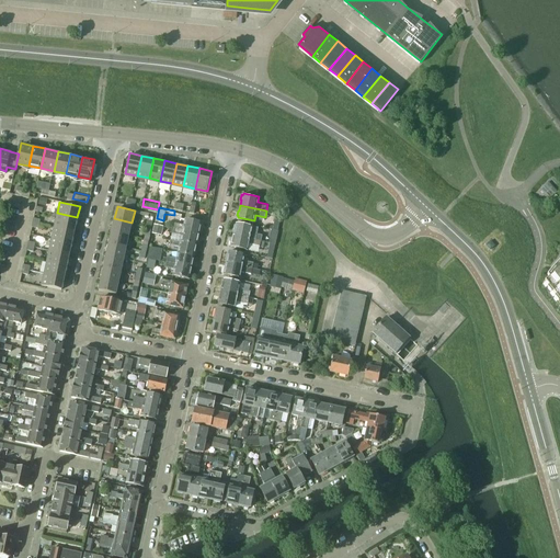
[(75,229),(77,217),(57,213),(55,225),(75,229)]
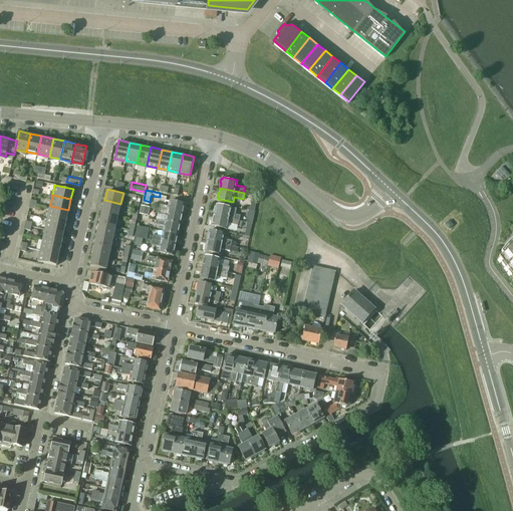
[(183,212),(185,202),(170,199),(169,204),(161,202),(159,207),(183,212)]
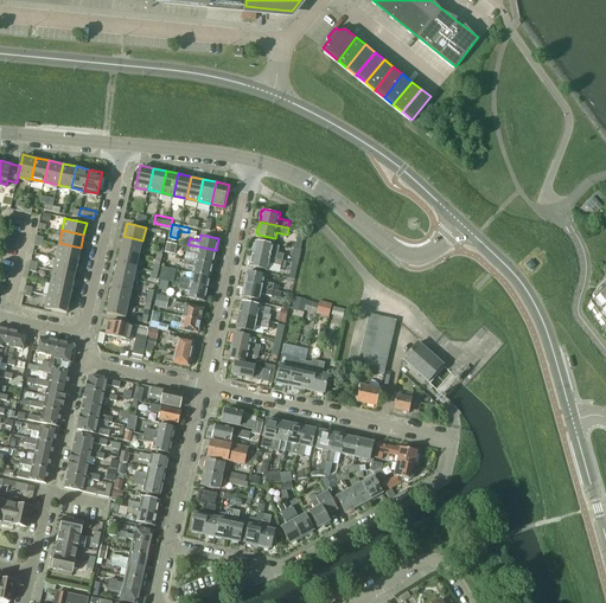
[(140,252),(142,241),(123,236),(121,249),(140,252)]
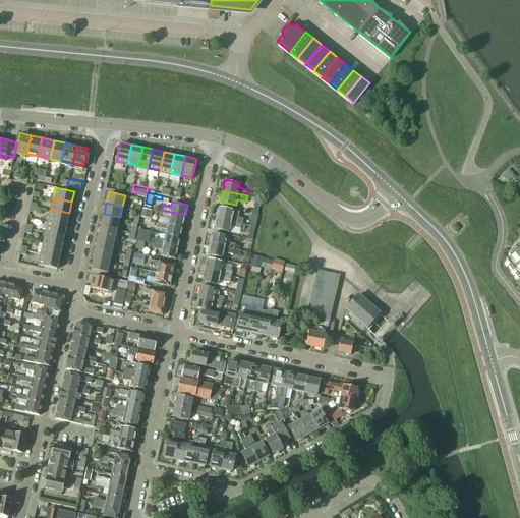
[(240,210),(235,209),(220,206),(220,207),(218,207),(217,211),(219,211),(218,216),(243,222),(244,216),(239,215),(240,210)]
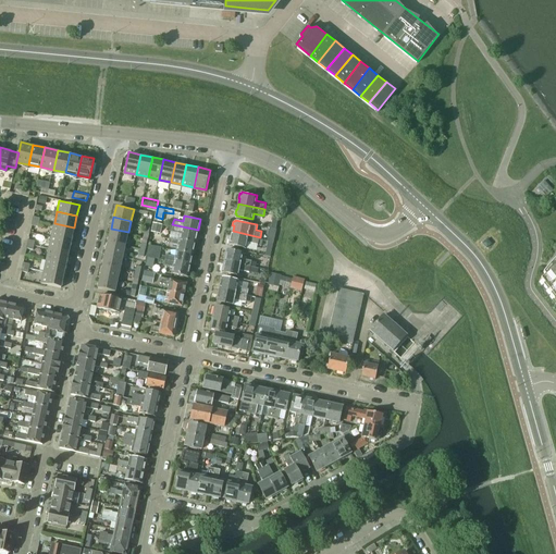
[(161,231),(163,223),(155,221),(152,229),(161,231)]
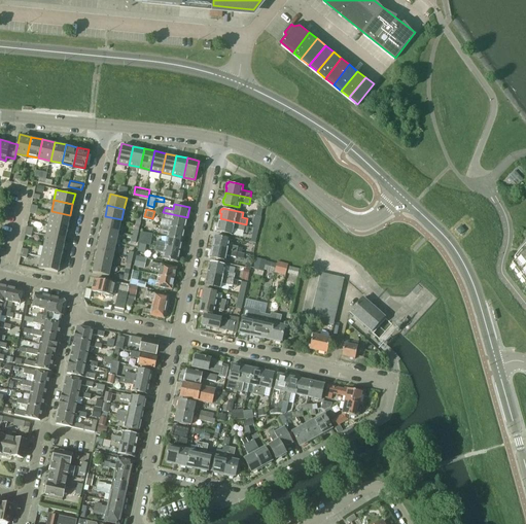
[(68,226),(70,215),(51,211),(48,222),(68,226)]
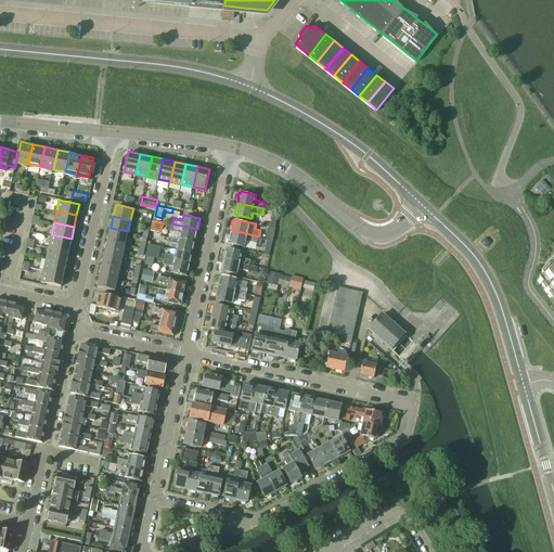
[(195,240),(197,229),(171,223),(170,229),(180,231),(179,236),(195,240)]
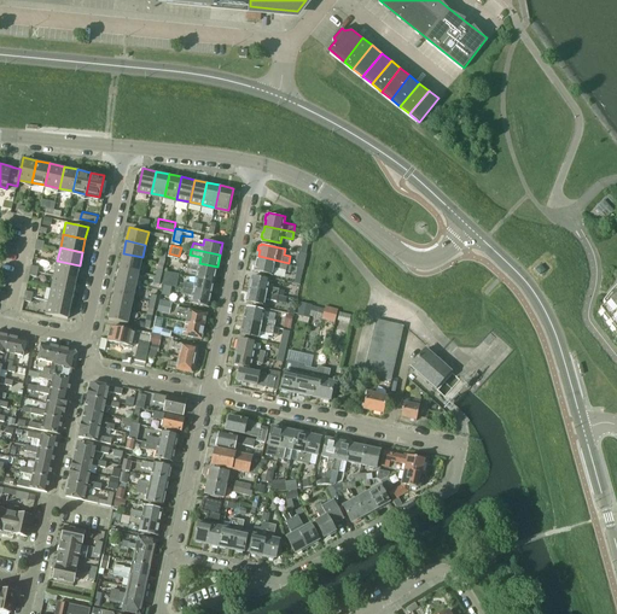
[(297,264),(304,265),(307,252),(300,250),(297,264)]
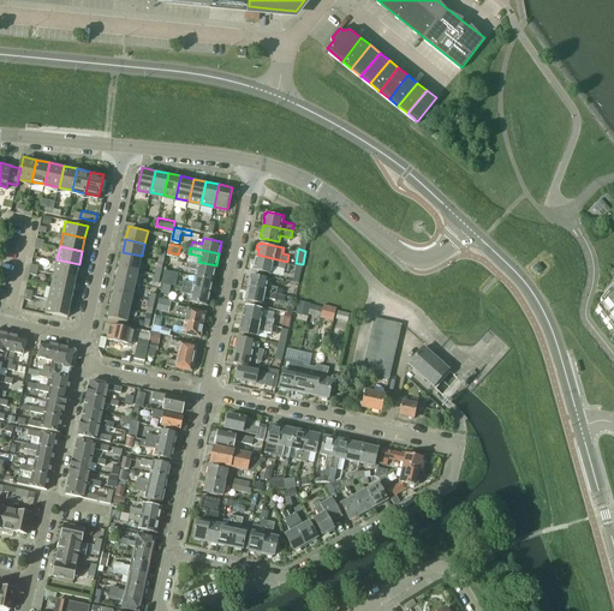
[(139,269),(142,256),(123,252),(120,264),(139,269)]
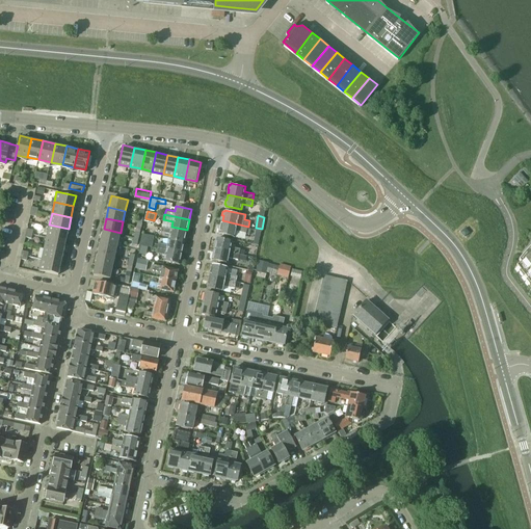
[(219,226),(218,230),(220,231),(219,232),(235,235),(245,237),(247,232),(248,227),(222,220),(221,226),(219,226)]
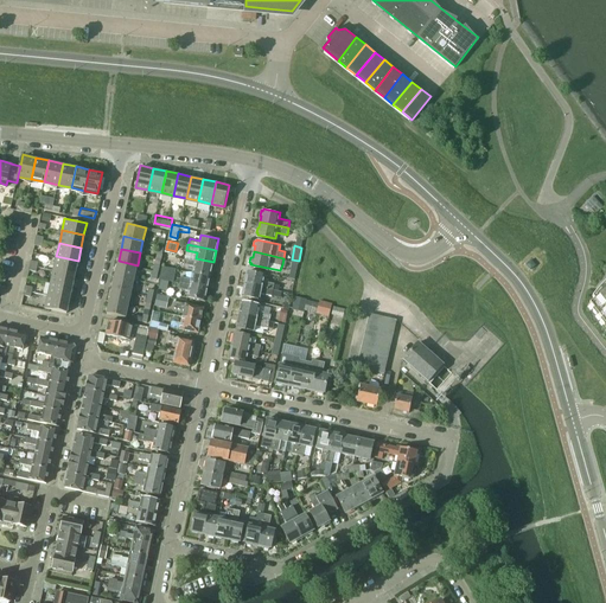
[(76,273),(78,261),(56,256),(53,268),(76,273)]
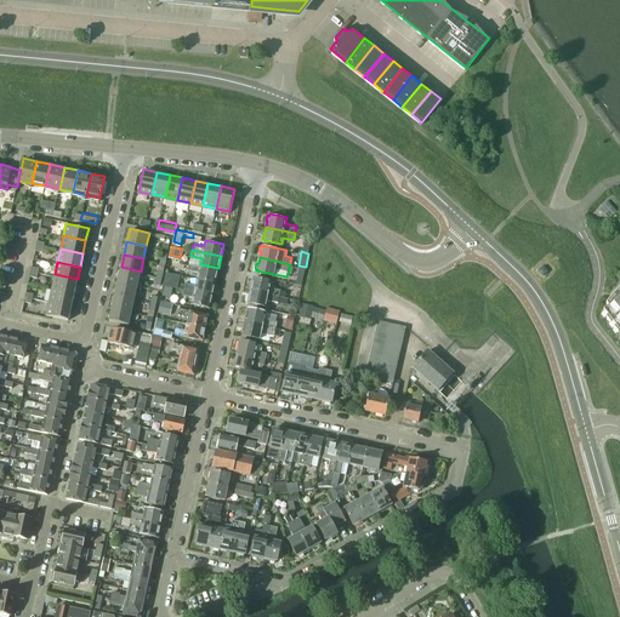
[(219,268),(200,264),(189,262),(188,268),(199,270),(198,276),(216,280),(219,268)]
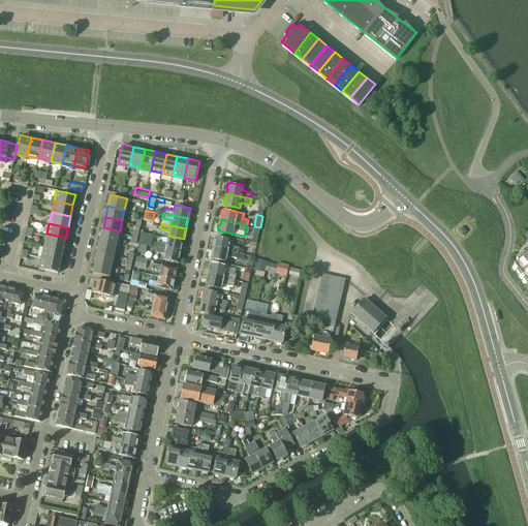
[(467,229),(463,224),(459,228),(463,234),(467,229)]
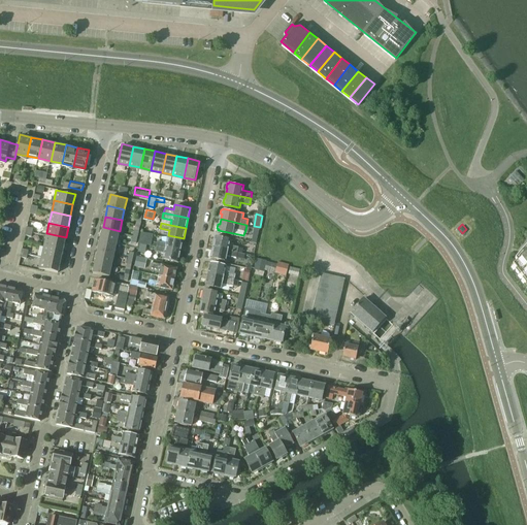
[(117,241),(120,231),(103,227),(100,238),(117,241)]
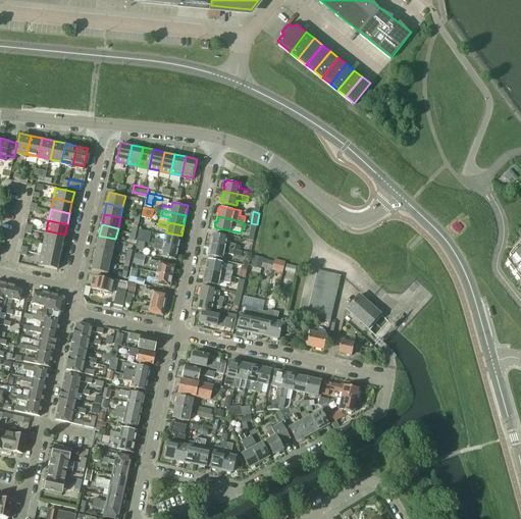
[(62,246),(65,235),(46,230),(44,242),(62,246)]
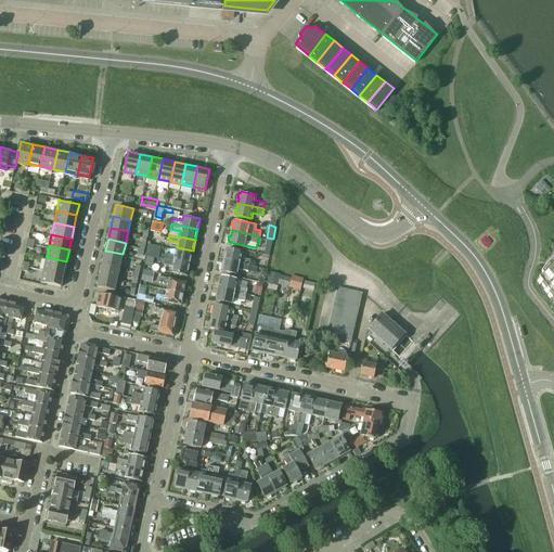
[(227,246),(224,258),(255,265),(256,259),(250,258),(252,258),(242,256),(243,249),(227,246)]
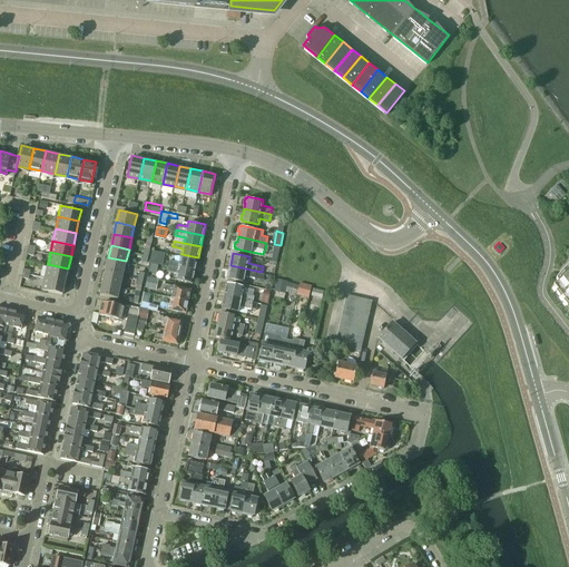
[(195,270),(198,257),(182,254),(180,260),(170,257),(169,264),(195,270)]
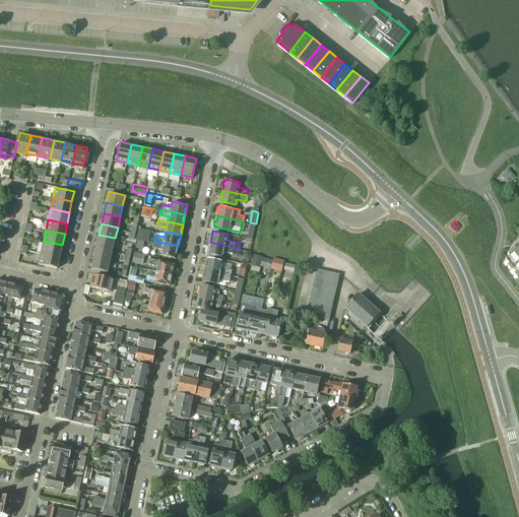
[(113,249),(115,238),(99,235),(96,245),(113,249)]
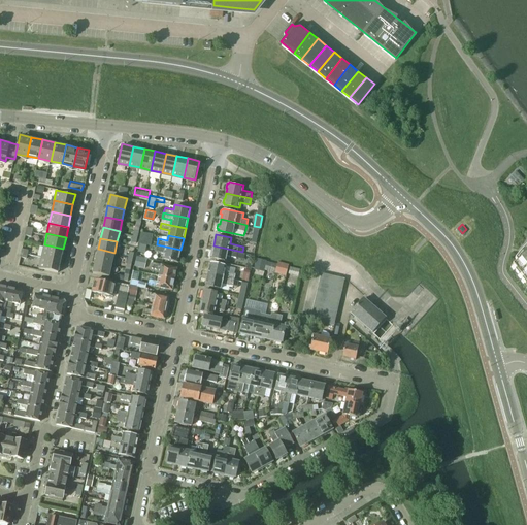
[(61,260),(63,249),(44,244),(42,256),(61,260)]
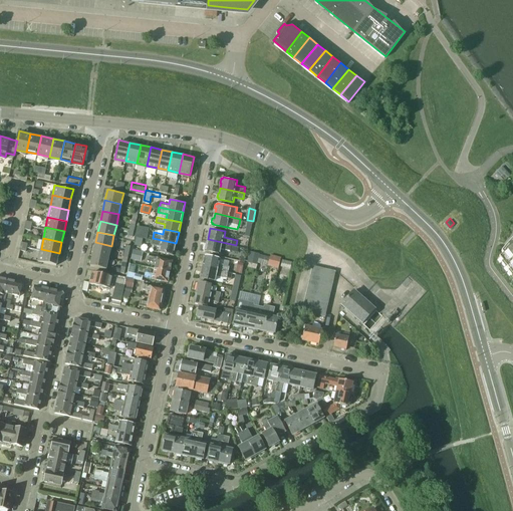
[(174,253),(176,243),(153,238),(152,243),(160,245),(159,250),(174,253)]
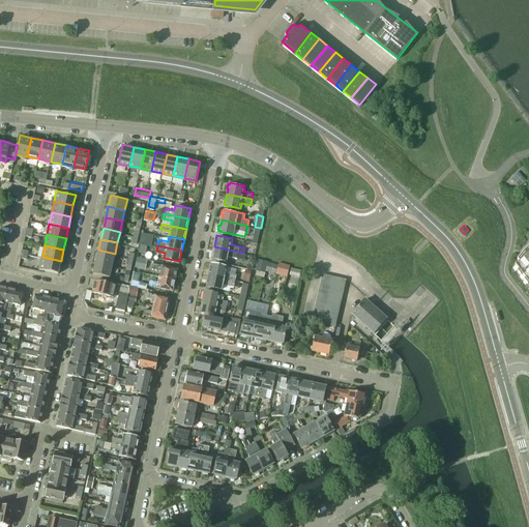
[(244,258),(245,253),(243,253),(214,246),(211,257),(227,261),(228,255),(244,258)]
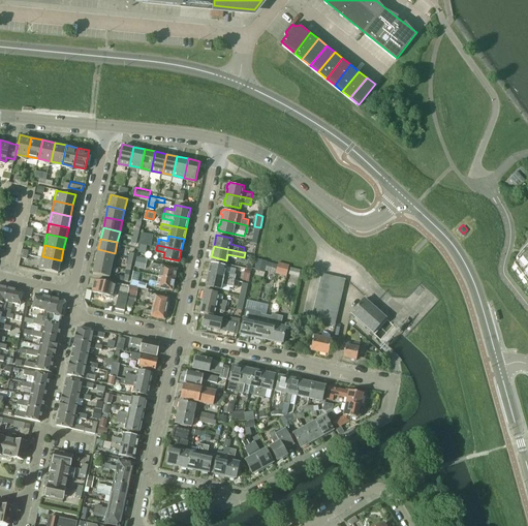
[(113,264),(115,253),(98,249),(96,260),(113,264)]
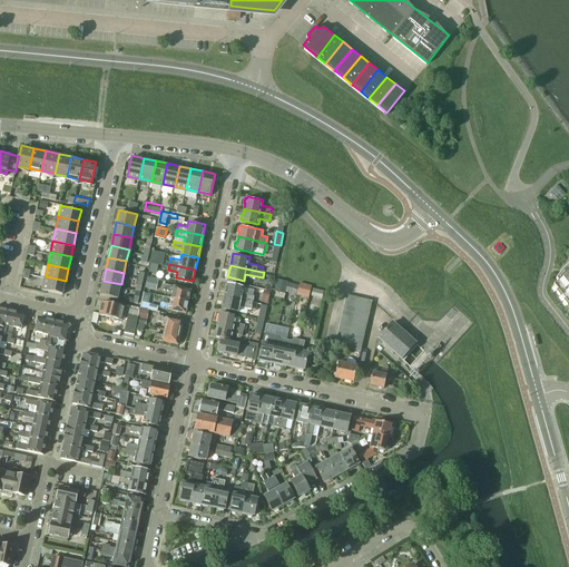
[(157,286),(159,276),(149,274),(147,284),(157,286)]
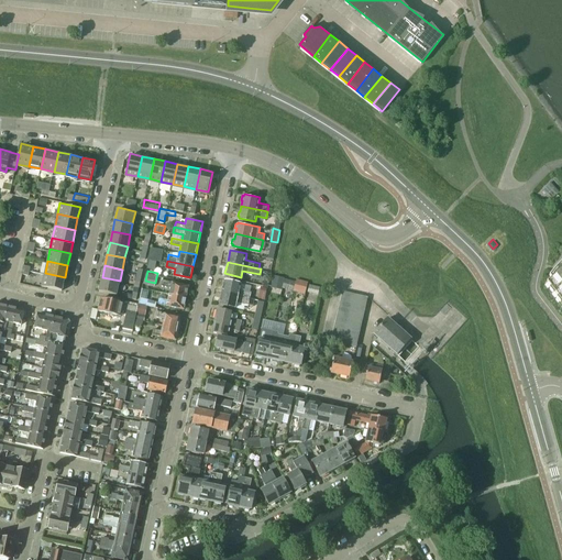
[(63,288),(65,277),(45,273),(42,284),(63,288)]
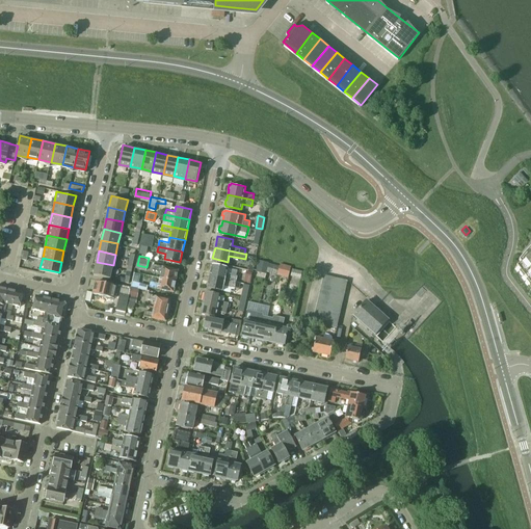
[(267,270),(268,261),(257,258),(254,270),(266,272),(267,270)]
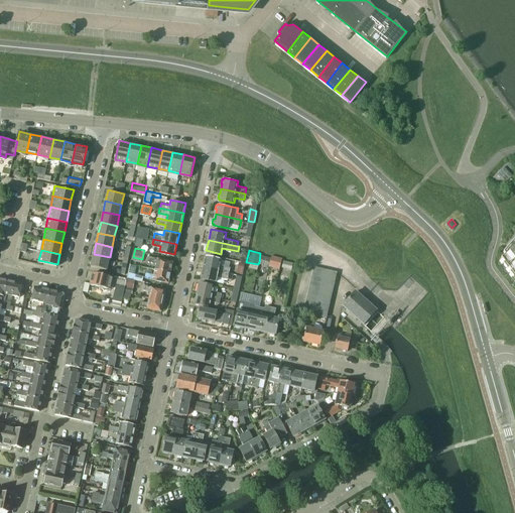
[(269,264),(269,262),(271,256),(260,253),(259,262),(269,264)]
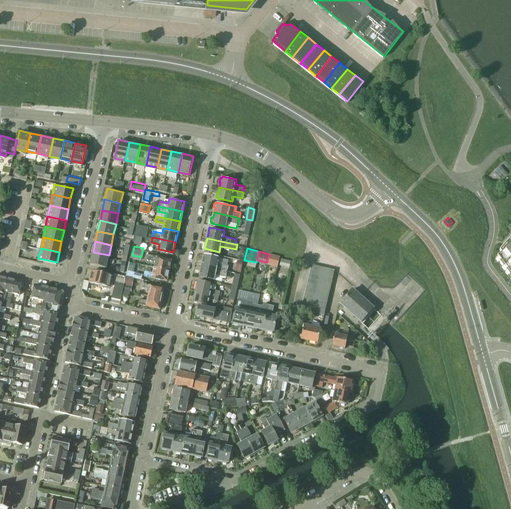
[(106,266),(109,255),(93,252),(90,263),(106,266)]
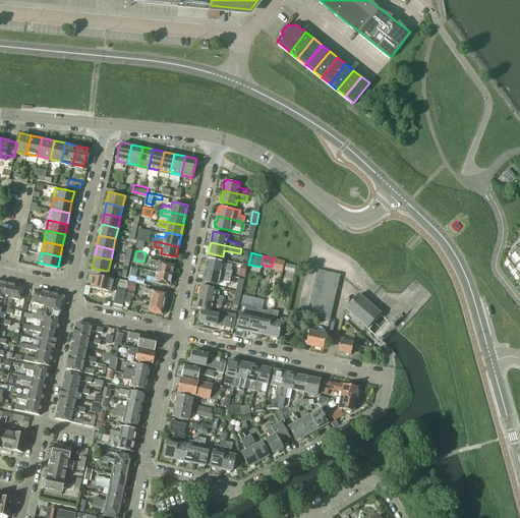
[(172,273),(174,263),(151,257),(150,263),(159,265),(157,270),(172,273)]
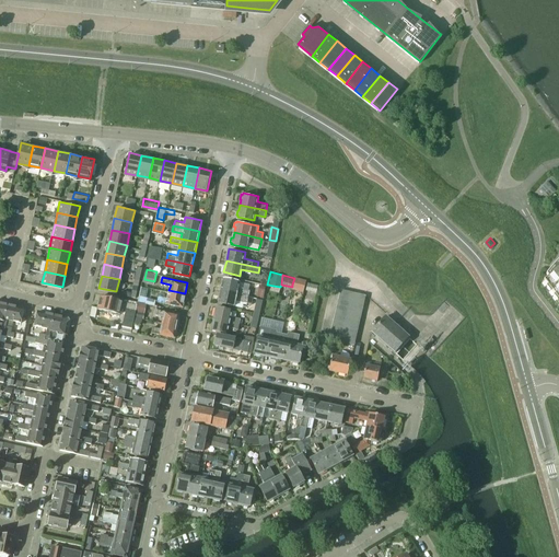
[(240,286),(241,280),(224,277),(223,278),(222,278),(221,281),(223,282),(221,289),(249,294),(251,289),(240,286)]
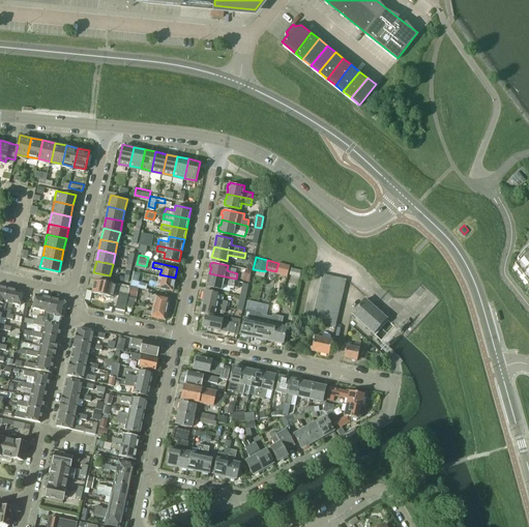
[(287,272),(289,265),(278,263),(276,269),(287,272)]
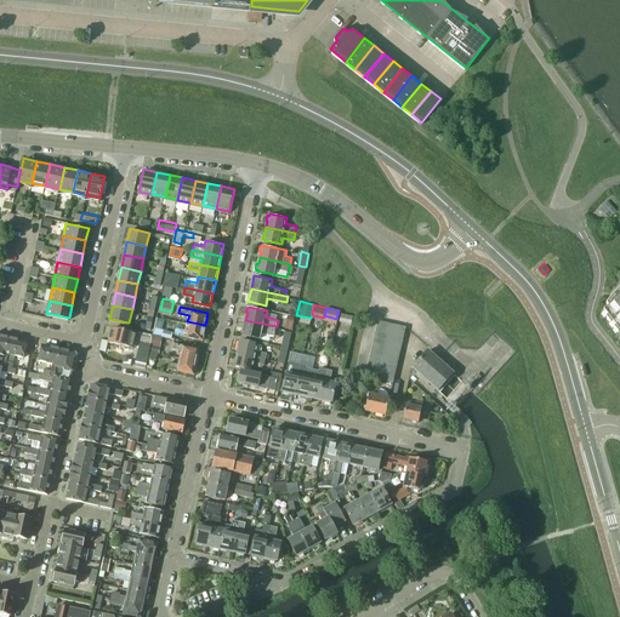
[(352,321),(353,314),(342,312),(340,319),(352,321)]
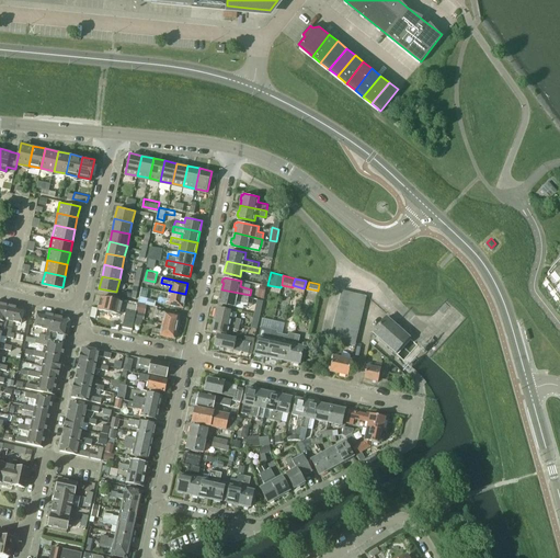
[(344,341),(355,292),(342,288),(330,339),(344,341)]
